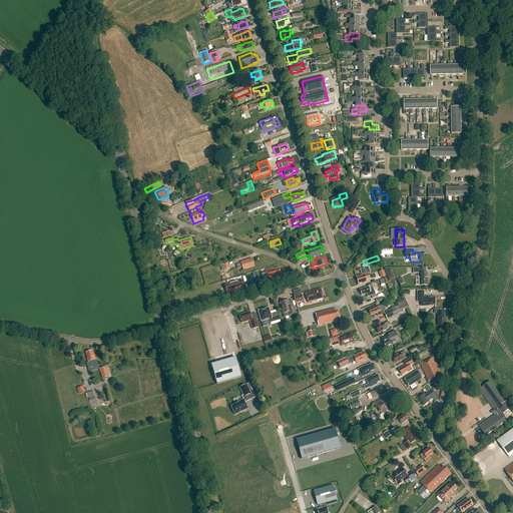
[(240,264),(235,266),(237,269),(242,268),(242,271),(254,267),(251,259),(240,263),(240,264)]
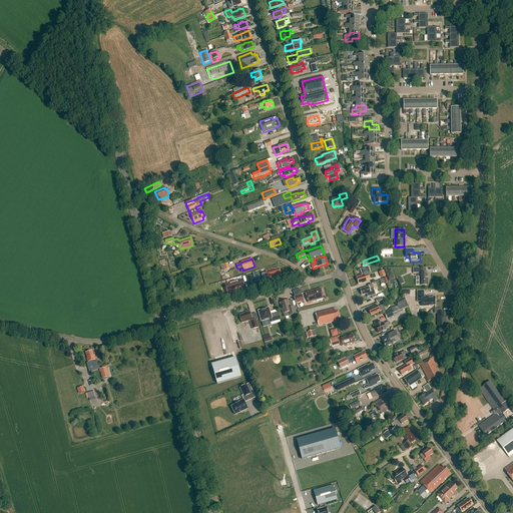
[(229,269),(227,263),(220,266),(221,272),(229,269)]
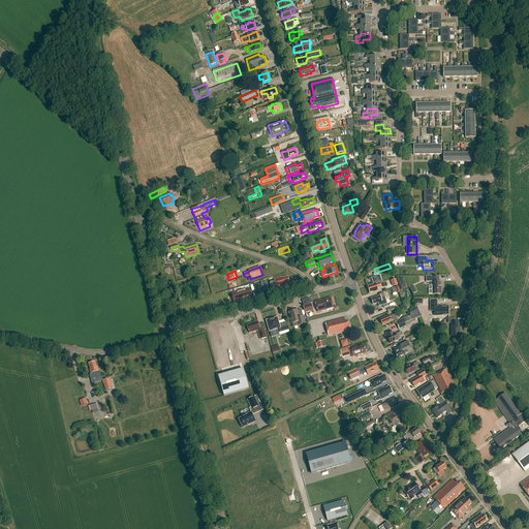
[(432,294),(441,294),(441,281),(439,281),(439,276),(426,276),(427,281),(431,281),(431,285),(432,285),(432,294)]
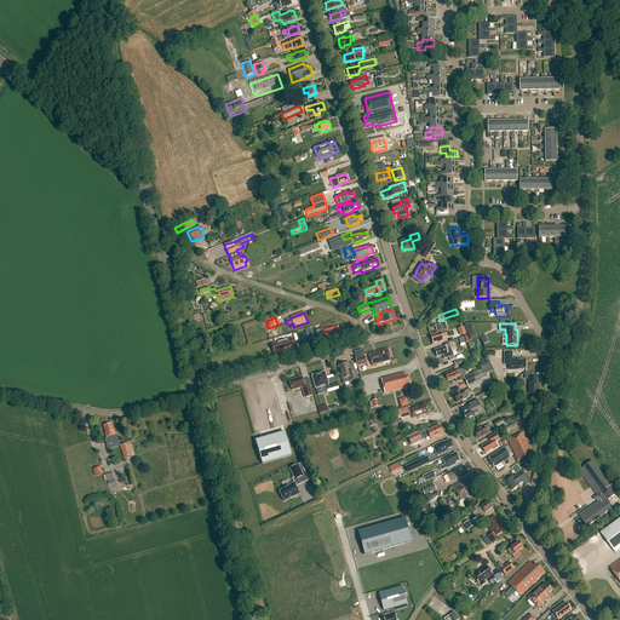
[(334,333),(338,332),(337,325),(333,326),(332,325),(329,326),(329,325),(320,328),(323,338),(334,334),(334,333)]
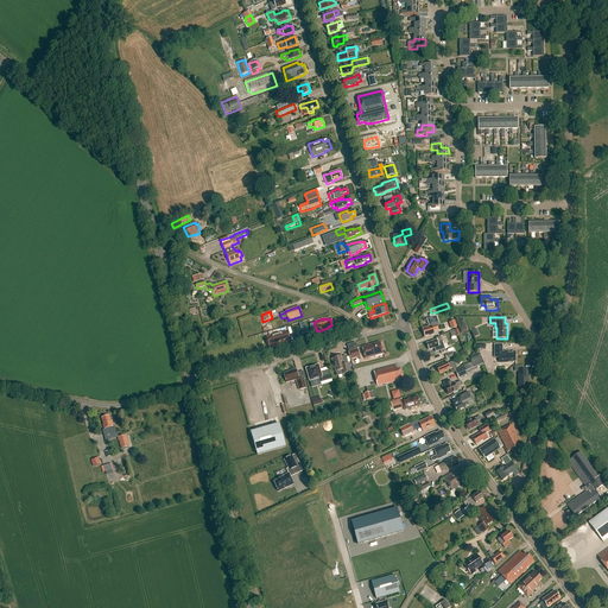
[(432,327),(422,329),(424,337),(435,334),(434,331),(438,330),(437,325),(432,327)]
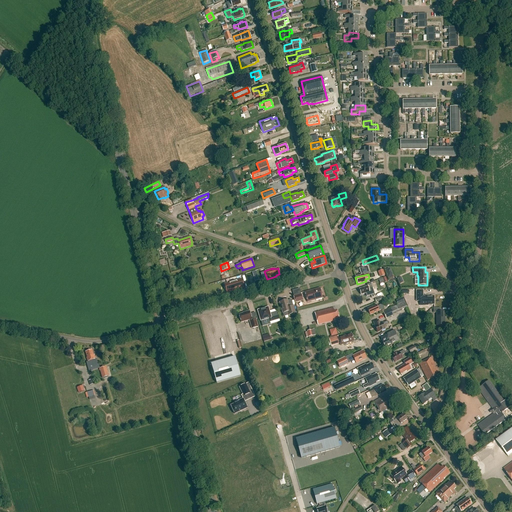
[(238,281),(227,284),(229,290),(240,287),(238,281)]
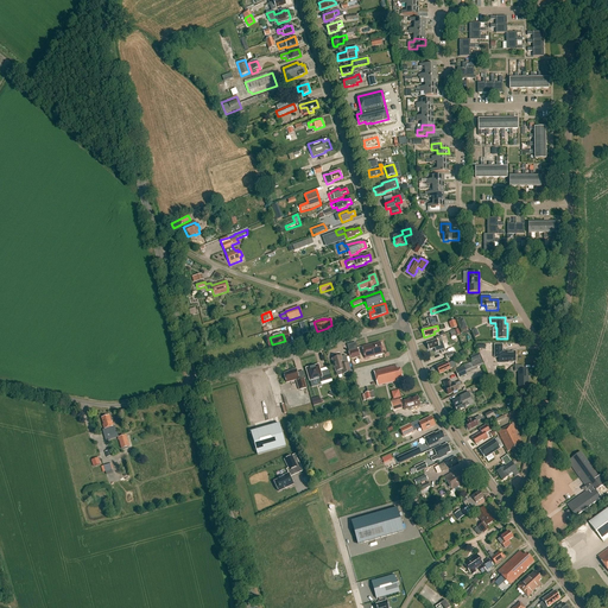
[(428,346),(426,346),(428,348),(429,352),(439,348),(438,346),(443,344),(441,337),(436,340),(437,341),(426,344),(428,346)]
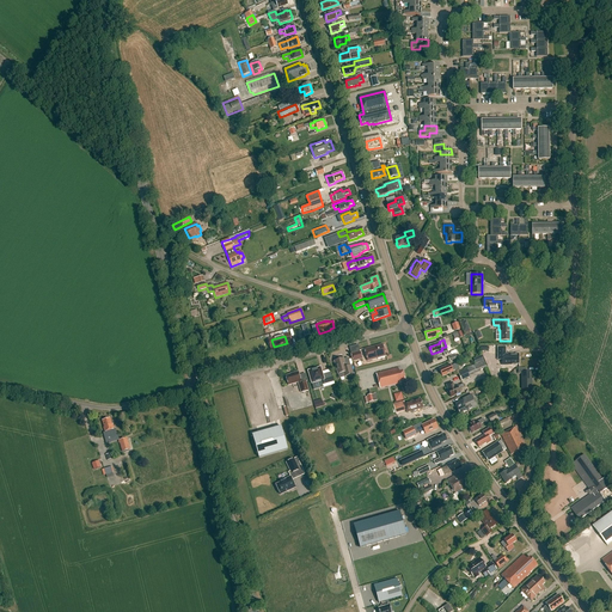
[(384,346),(383,346),(383,344),(365,350),(367,361),(385,356),(384,349),(384,346)]
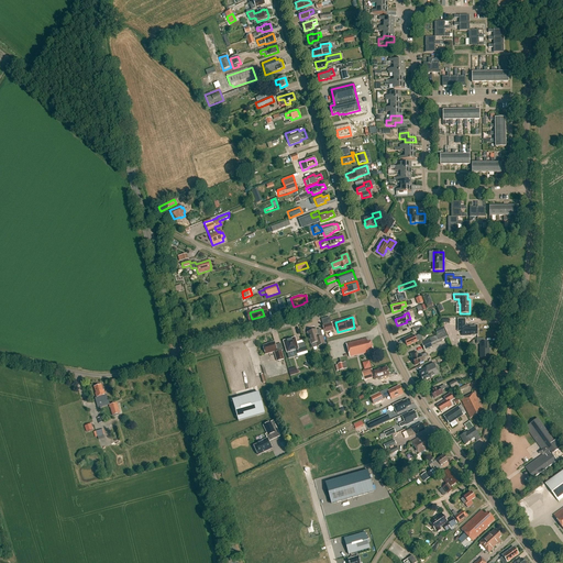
[(465,319),(457,320),(457,332),(462,332),(462,337),(471,337),(471,335),(477,335),(477,326),(472,327),(472,326),(465,326),(465,319)]
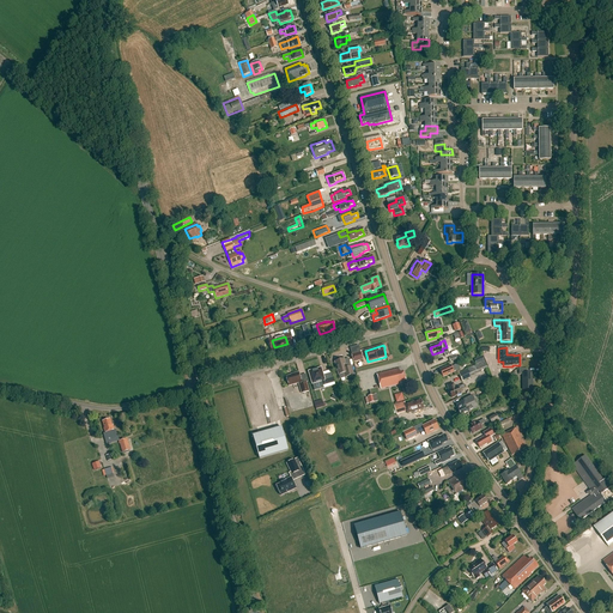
[(447,354),(450,363),(459,359),(455,351),(447,354)]
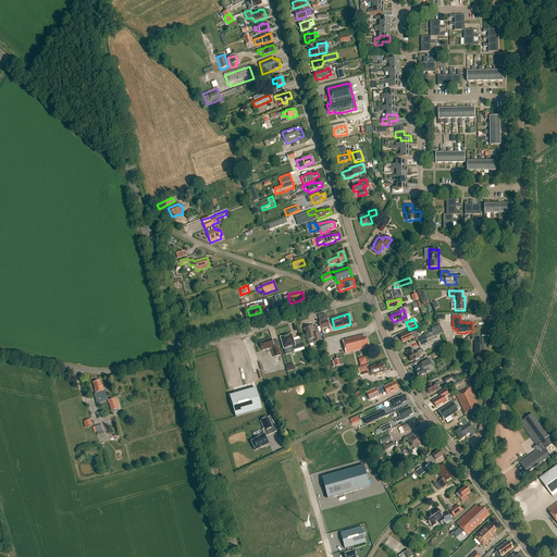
[(312,326),(304,329),(307,341),(312,339),(313,343),(321,341),(319,333),(314,334),(312,326)]
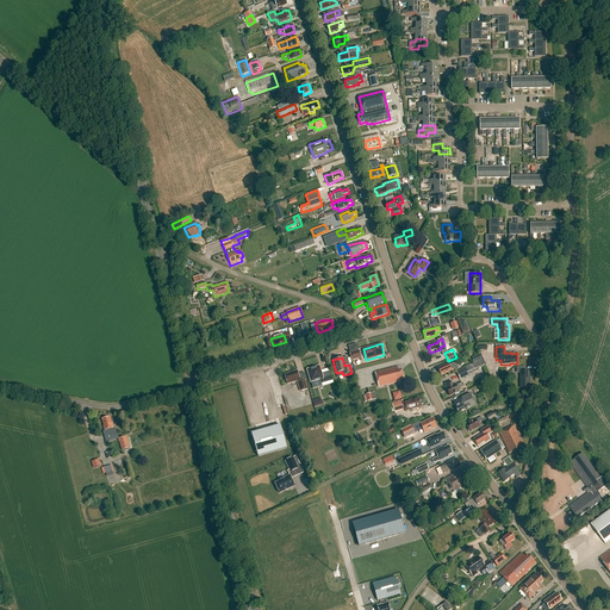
[(466,368),(456,373),(460,380),(470,377),(468,374),(485,367),(483,360),(466,368)]
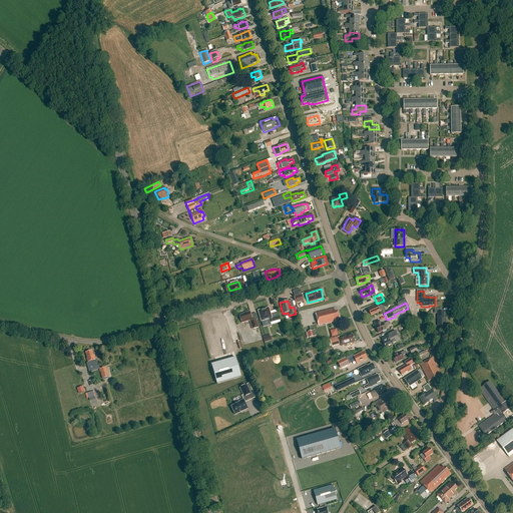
[(377,306),(368,310),(371,316),(385,310),(383,305),(378,308),(377,306)]
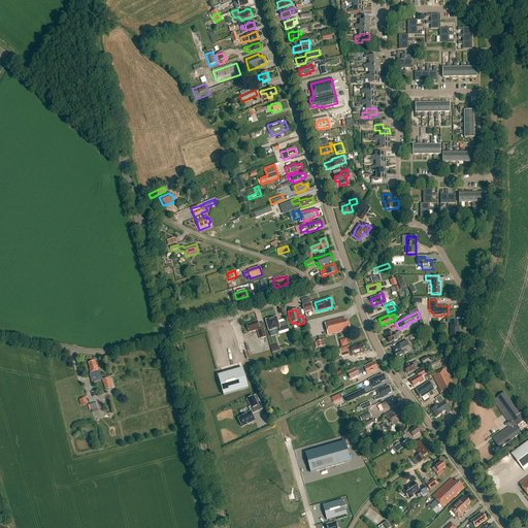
[(285,331),(283,322),(278,324),(276,317),(265,320),(269,331),(276,329),(278,332),(285,331)]
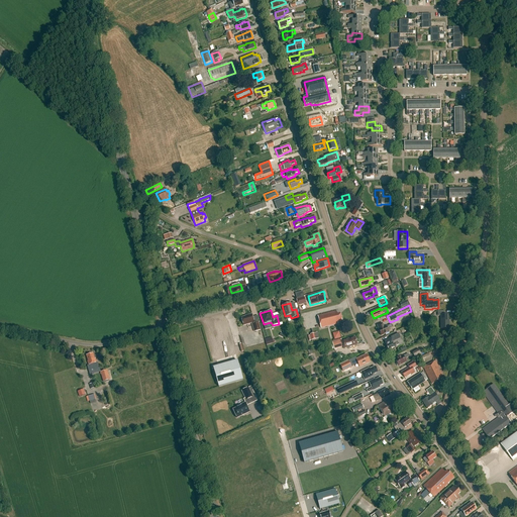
[(336,311),(317,316),(321,328),(337,324),(337,322),(341,321),(339,313),(337,314),(336,311)]
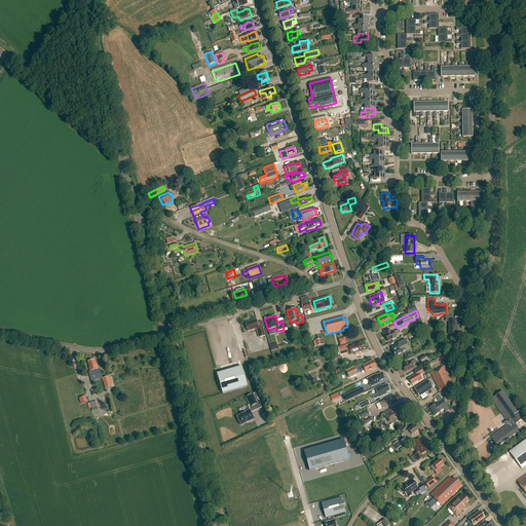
[(452,316),(445,316),(445,322),(449,322),(449,335),(457,334),(457,321),(452,321),(452,316)]
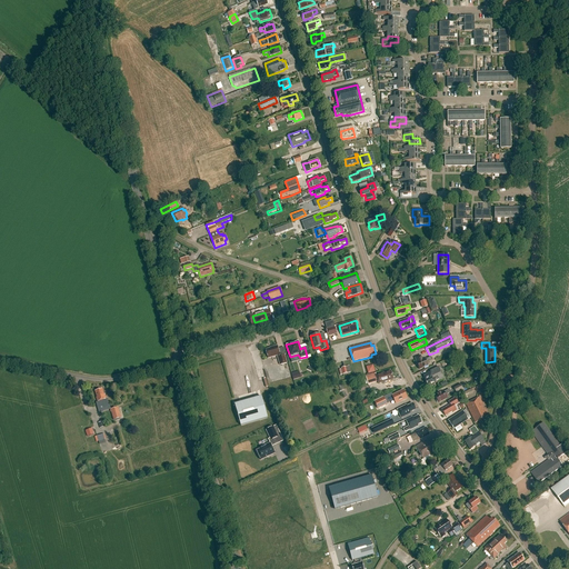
[(271,348),(266,350),(268,359),(277,356),(280,366),(287,363),(285,355),(280,356),(277,346),(271,348)]
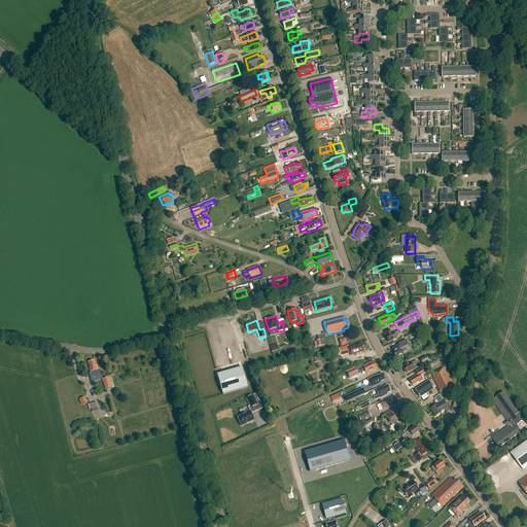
[(384,331),(386,336),(386,337),(389,343),(396,339),(395,337),(399,335),(398,330),(394,332),(391,334),(389,329),(384,331)]
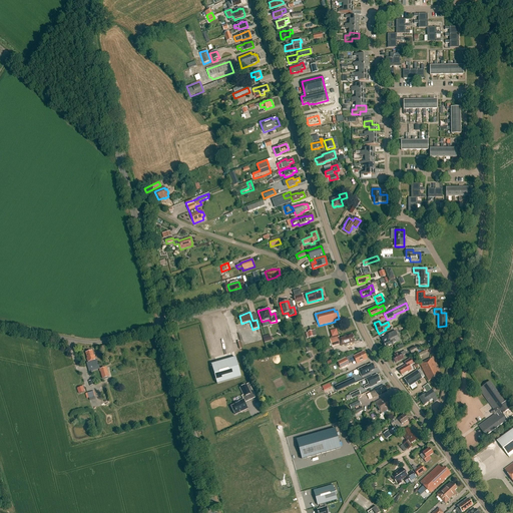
[(332,337),(339,335),(337,329),(331,331),(332,337)]
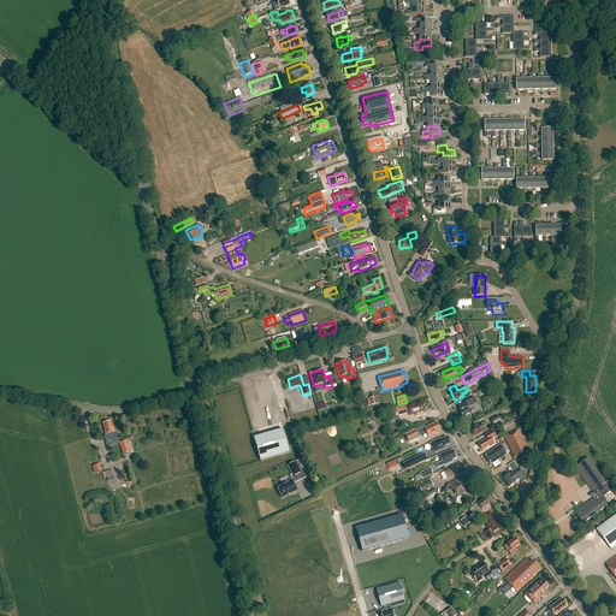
[(474,397),(466,402),(466,403),(458,407),(461,412),(461,413),(461,414),(461,416),(463,416),(463,418),(472,414),(472,415),(481,410),(474,397)]
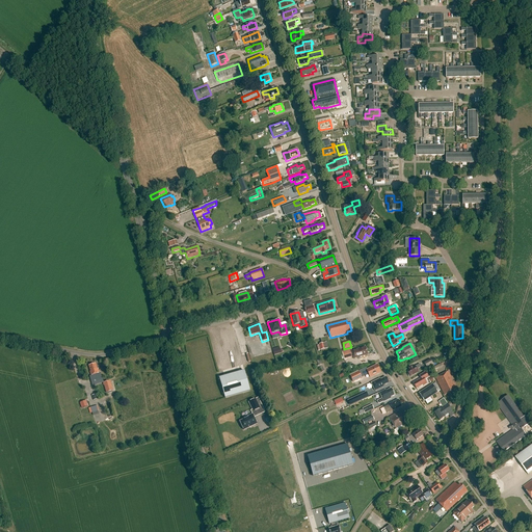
[(351,350),(342,352),(345,361),(353,357),(353,360),(368,355),(365,347),(351,351),(351,350)]
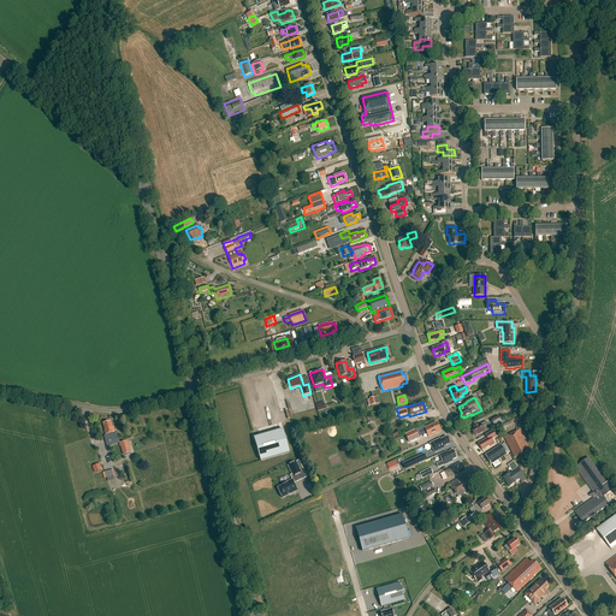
[(495,427),(503,422),(499,415),(491,420),(495,427)]
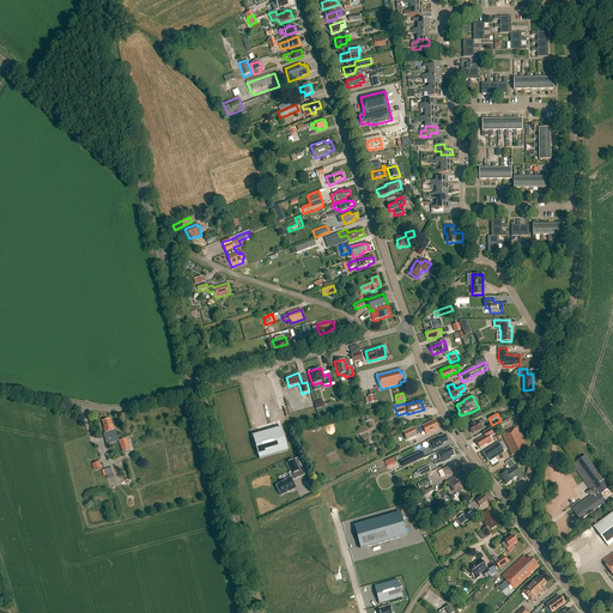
[(102,423),(104,429),(103,429),(104,434),(105,432),(107,437),(115,435),(114,430),(113,426),(110,419),(102,423)]
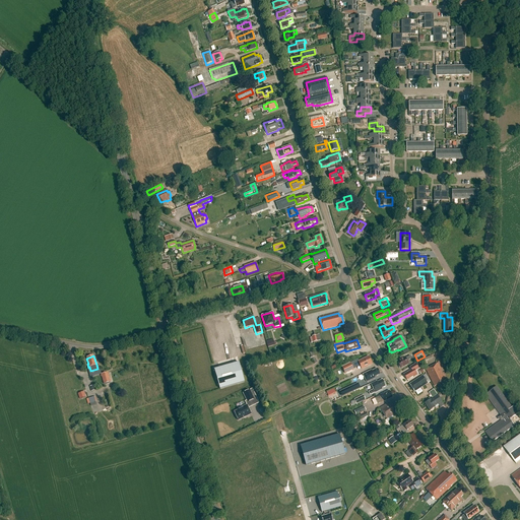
[(399,365),(398,366),(399,369),(400,368),(408,364),(407,362),(411,359),(410,355),(405,359),(405,358),(399,361),(400,362),(397,363),(399,365)]
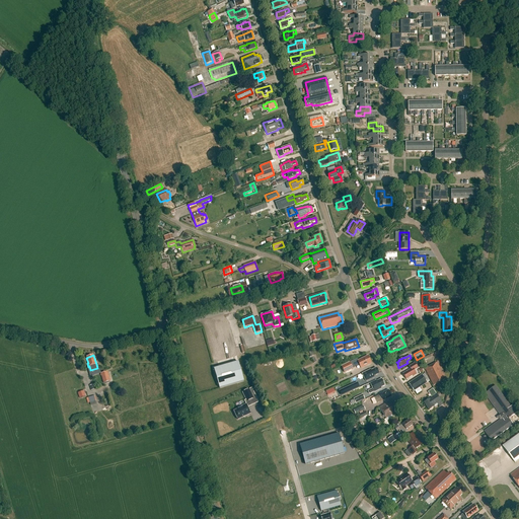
[(368,356),(357,361),(361,368),(371,363),(368,356)]
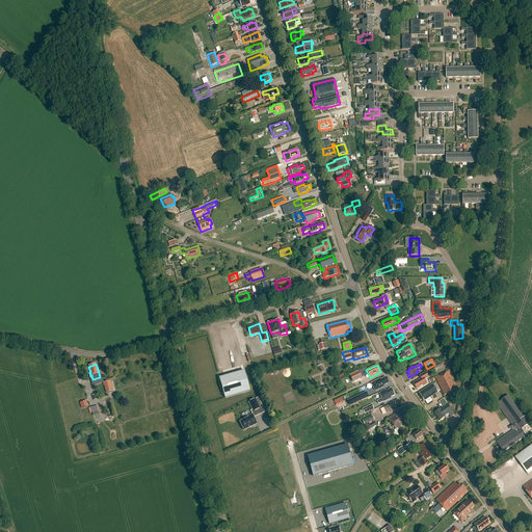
[(250,391),(244,371),(219,378),(225,398),(250,391)]
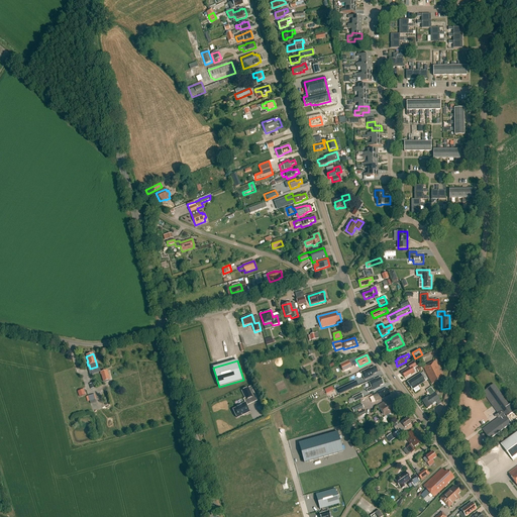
[(348,362),(340,366),(343,372),(350,368),(348,362)]
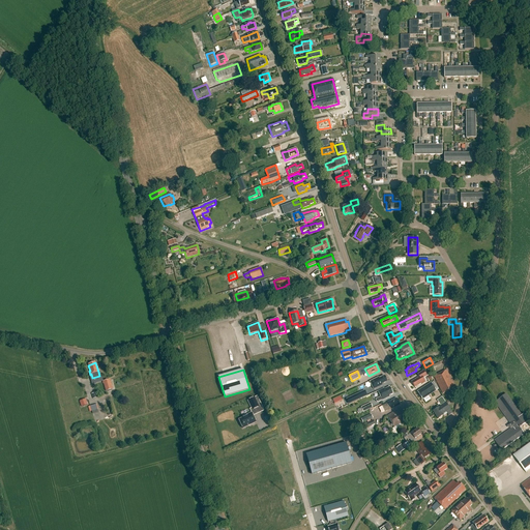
[(417,375),(419,377),(411,382),(414,387),(421,383),(422,384),(425,382),(422,379),(427,376),(423,371),(417,375)]
